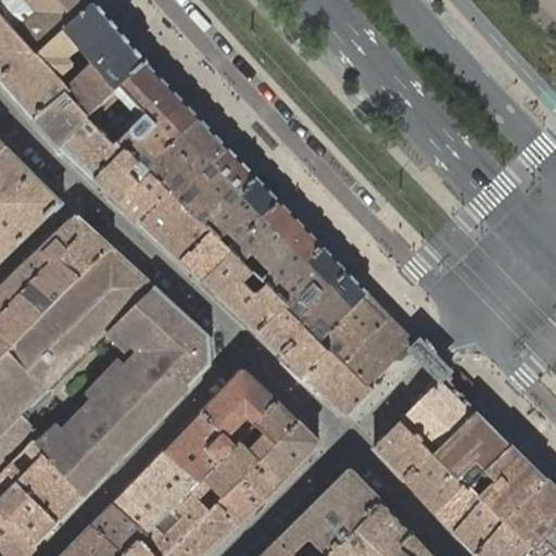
[(93,0),(0,0),(0,13),(33,50),(38,55),(40,54),(97,3),(93,0)]
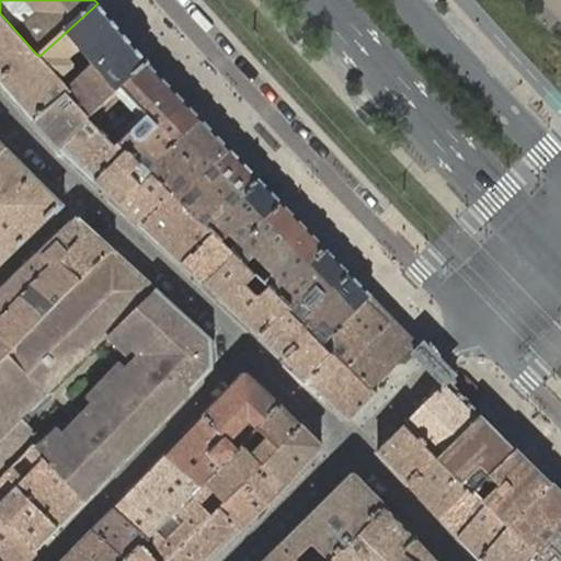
[(148,61),(98,3),(41,55),(72,92),(69,95),(89,116),(87,117),(90,121),(123,87),(148,61)]
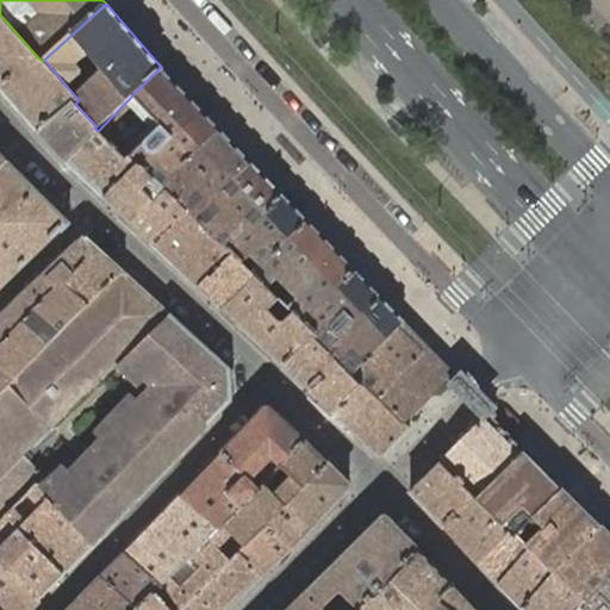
[(0,14),(0,85),(36,55),(0,14)]
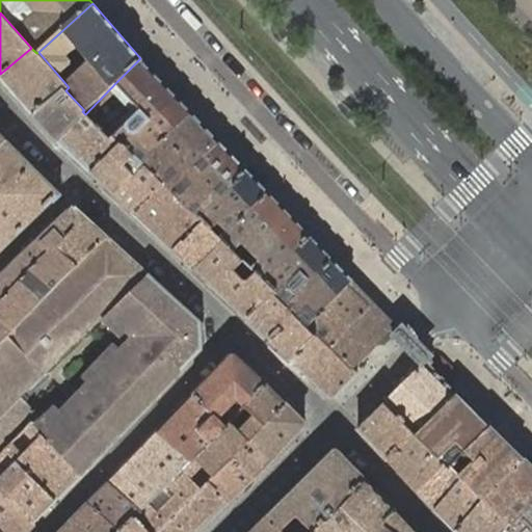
[(36,53),(31,48),(0,74),(0,76),(34,116),(65,90),(69,87),(38,52),(36,53)]
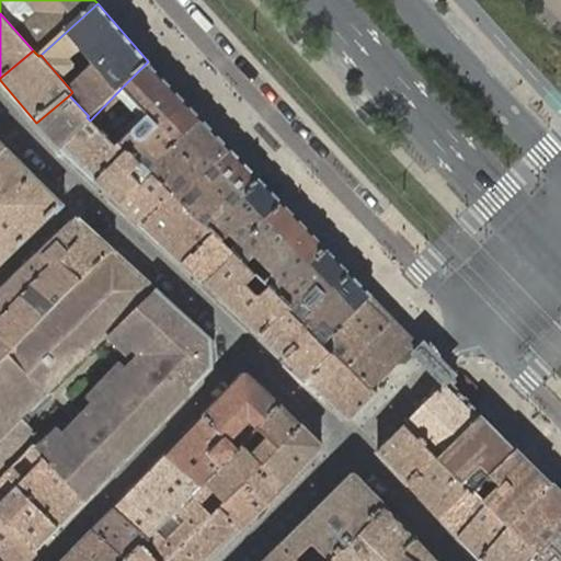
[(149,64),(148,61),(123,87),(151,116),(123,144),(130,150),(153,174),(173,193),(194,214),(210,230),(233,207),(204,176),(175,147),(203,119),(152,68),(149,64)]
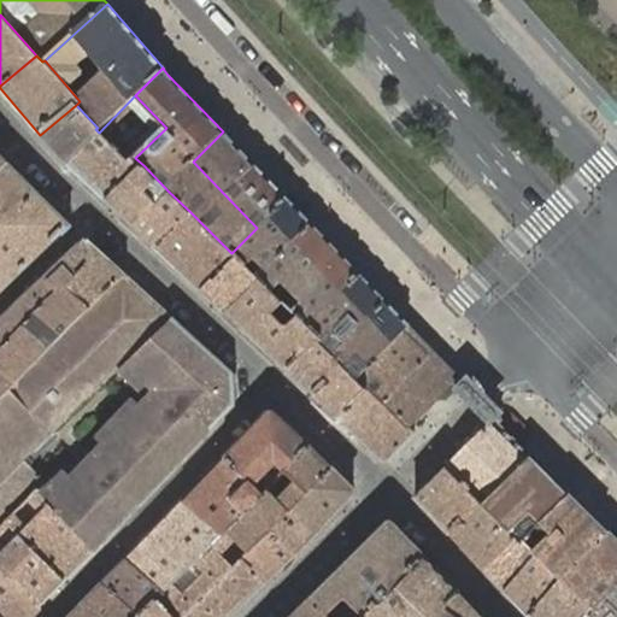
[(98,128),(76,105),(40,135),(66,164),(99,133),(95,129),(98,128)]
